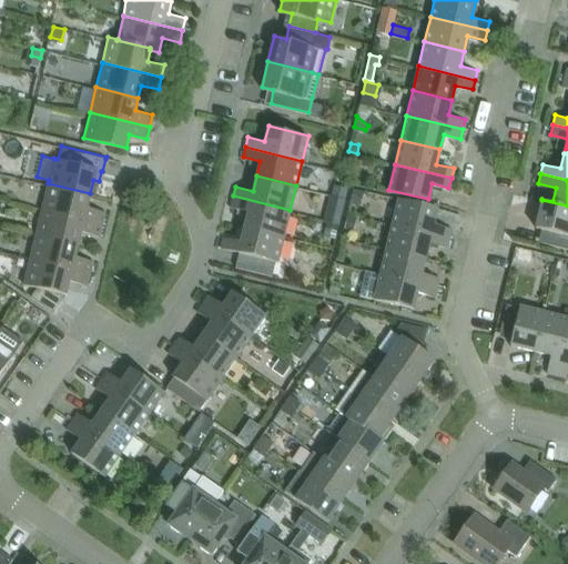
[(48,183),(41,208),(101,222),(104,210),(87,205),(90,193),(48,183)]
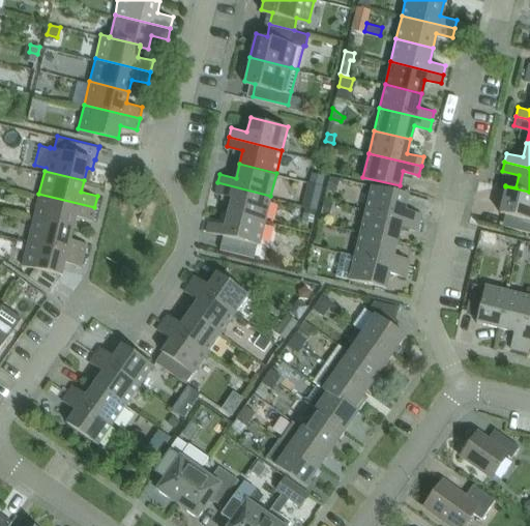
[(327,184),(335,186),(337,177),(329,175),(327,184)]
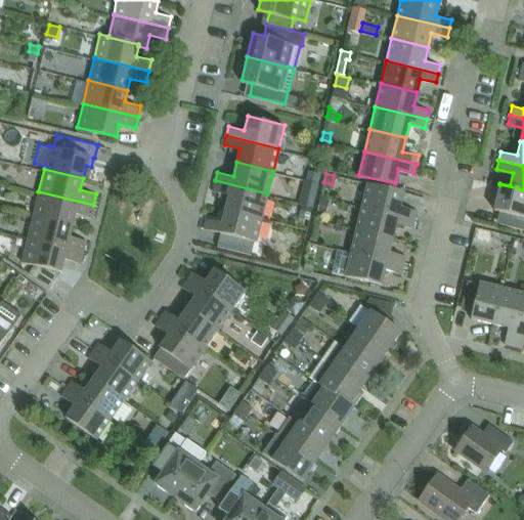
[(318,181),(317,181),(305,178),(303,187),(315,190),(318,181)]
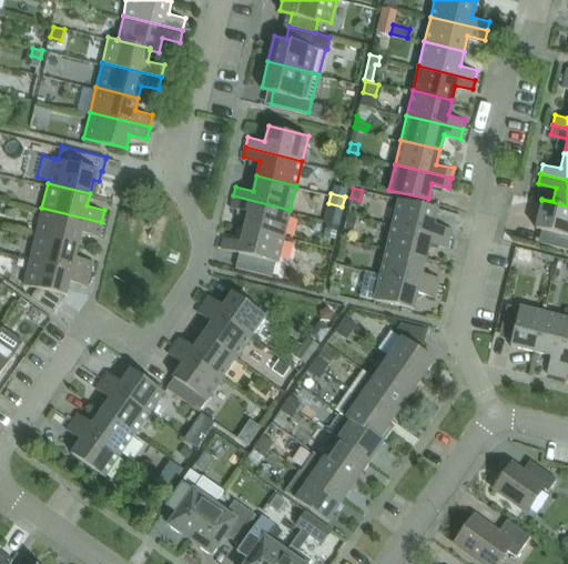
[(284,234),(290,210),(233,195),(231,205),(247,210),(244,224),(284,234)]
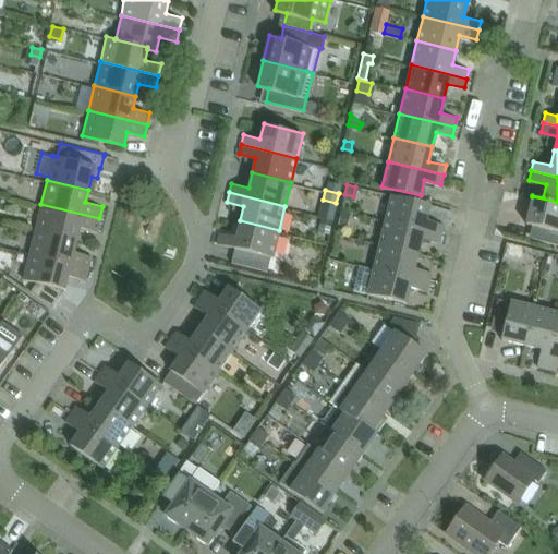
[(390,193),(385,218),(440,232),(443,223),(426,218),(429,203),(390,193)]
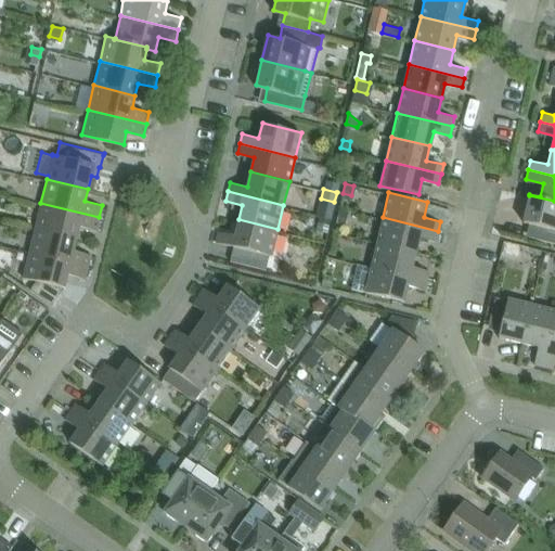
[(554,201),(529,195),(523,220),(534,223),(531,235),(554,241),(554,201)]
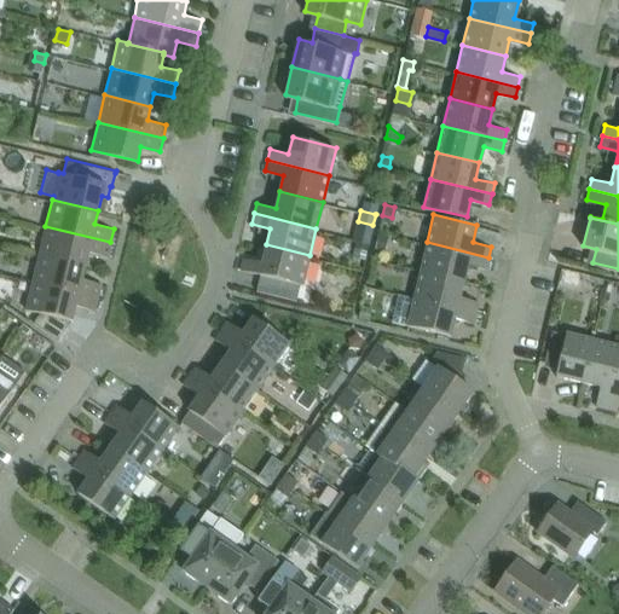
[(45,226),(39,253),(85,264),(88,250),(106,255),(110,242),(45,226)]
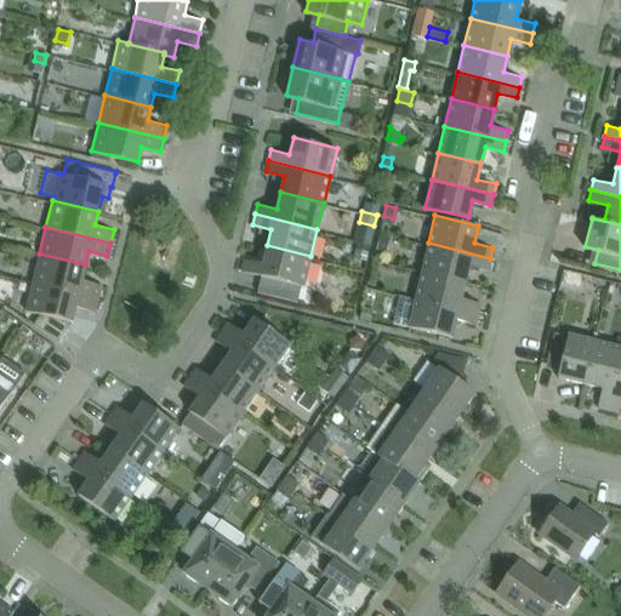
[(386,249),(389,235),(380,233),(376,246),(386,249)]
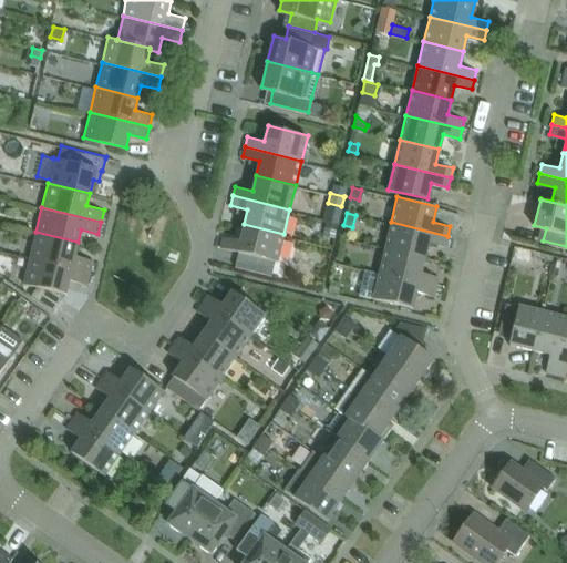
[(334,236),(338,219),(326,217),(325,218),(321,233),(334,236)]
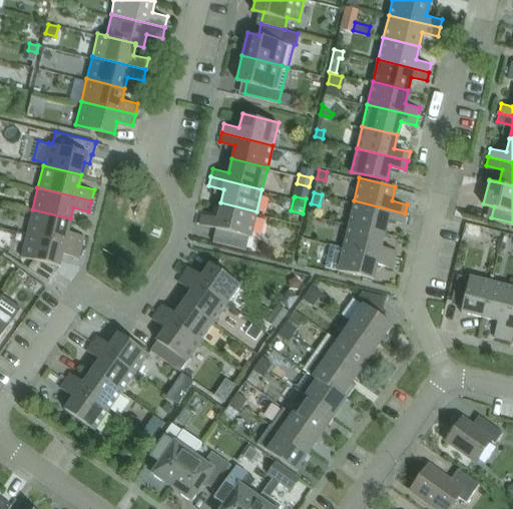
[(405,213),(354,200),(349,222),(384,231),(388,218),(403,221),(405,213)]
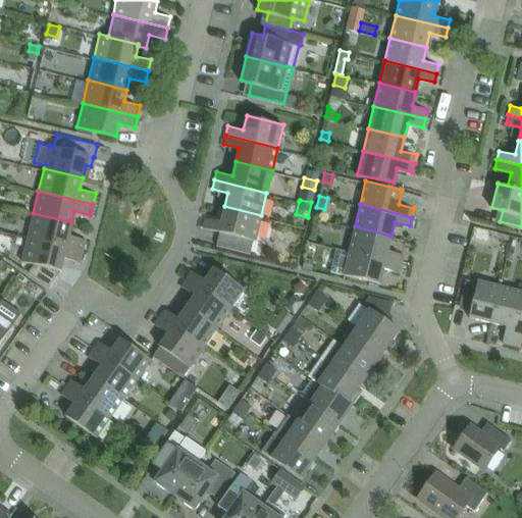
[(254,239),(255,239),(261,215),(224,206),(221,220),(205,216),(203,225),(219,229),(219,230),(216,244),(250,252),(254,239)]
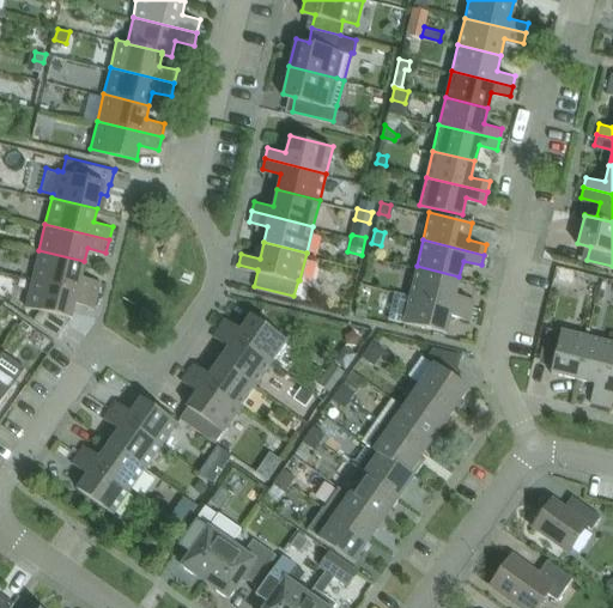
[(38,250),(32,277),(96,292),(99,279),(82,275),(84,261),(38,250)]
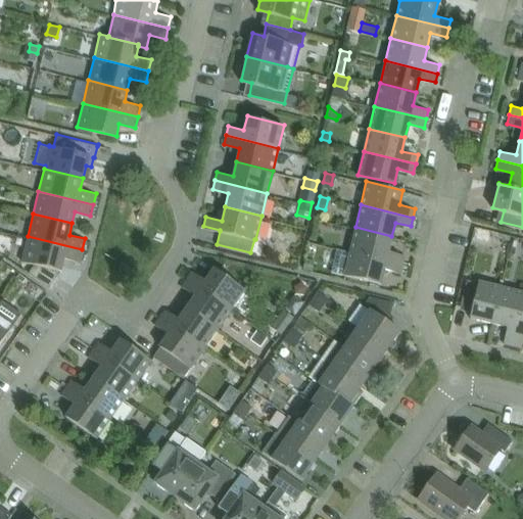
[(475,225),(475,226),(473,236),(488,240),(491,229),(475,225)]
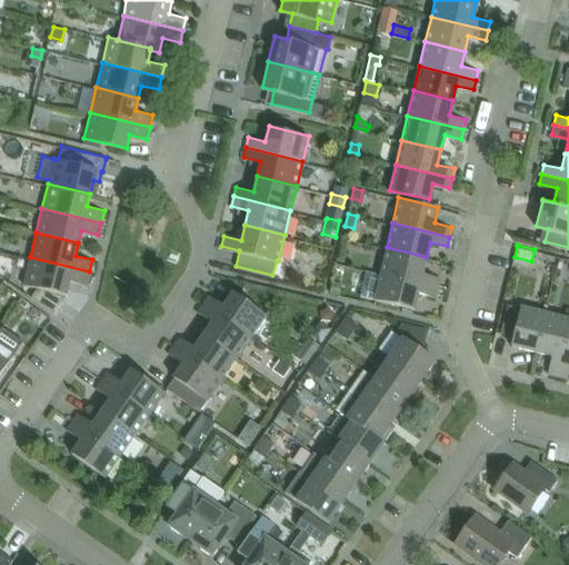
[(426,257),(387,247),(380,273),(438,286),(440,276),(422,271),(426,257)]
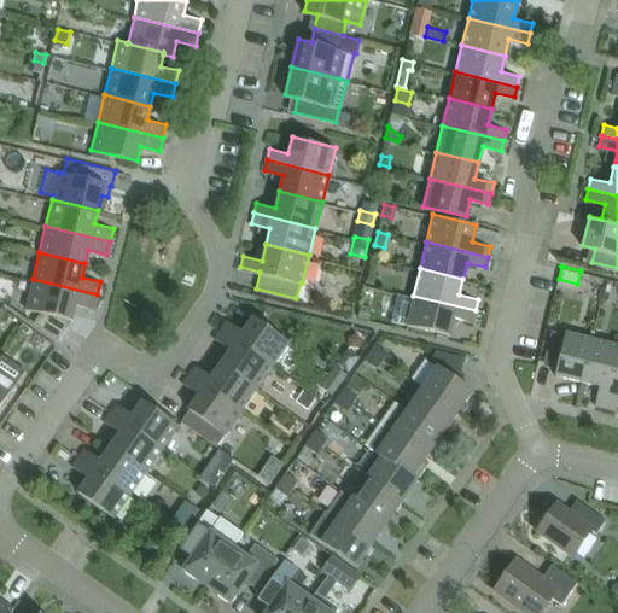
[(33,320),(58,338),(71,319),(75,304),(94,308),(97,295),(33,279),(25,307),(40,310),(33,320)]
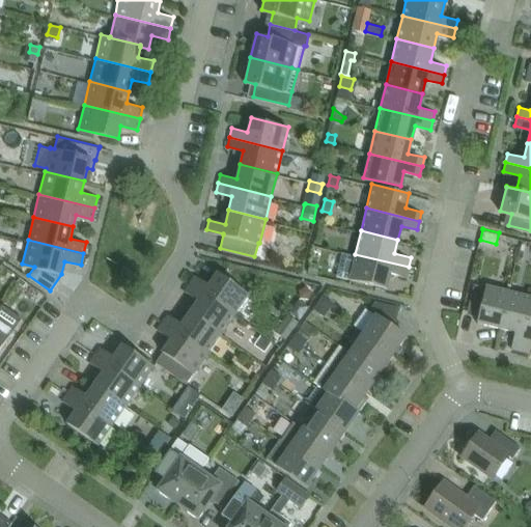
[(341,251),(336,274),(350,277),(350,278),(387,286),(390,272),(407,276),(409,267),(355,254),(341,251)]
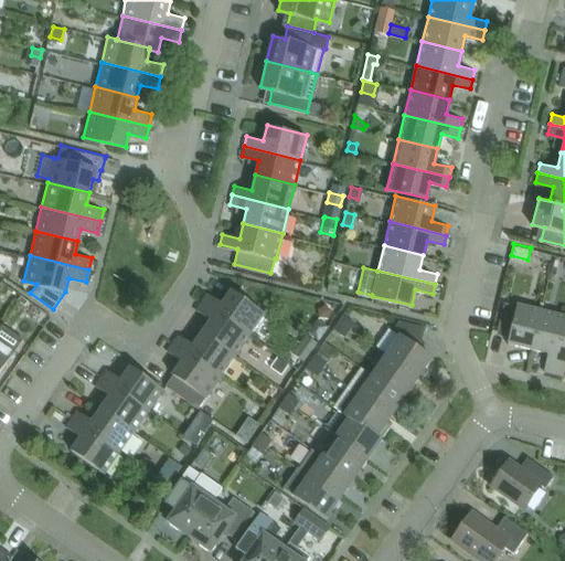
[(330,277),(328,287),(337,289),(339,279),(330,277)]
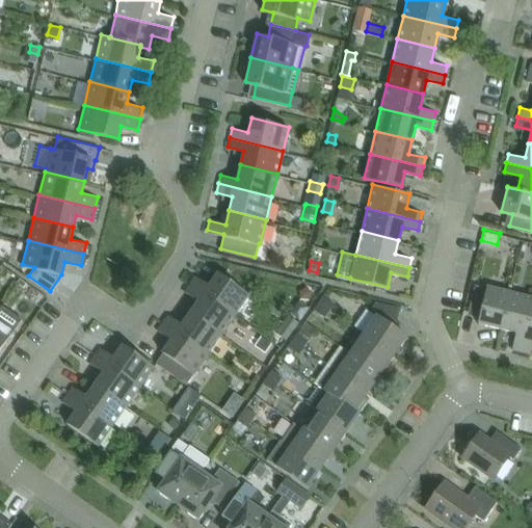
[(195,274),(190,283),(235,314),(249,293),(217,271),(209,284),(195,274)]
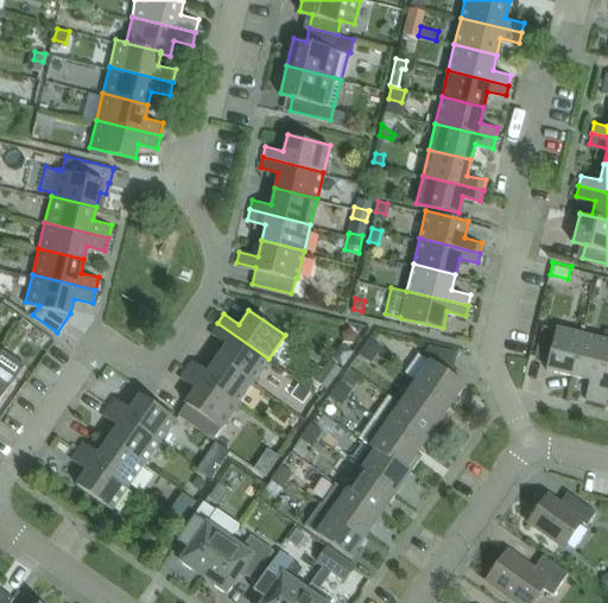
[(31,322),(24,317),(20,322),(27,327),(31,322)]
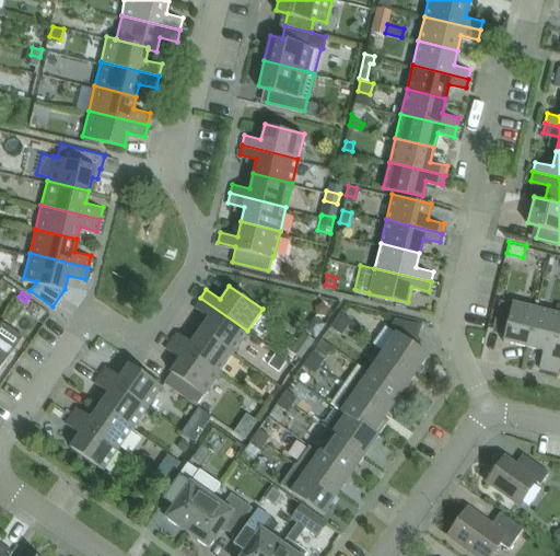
[(247,331),(200,298),(195,305),(209,315),(200,328),(233,350),(247,331)]
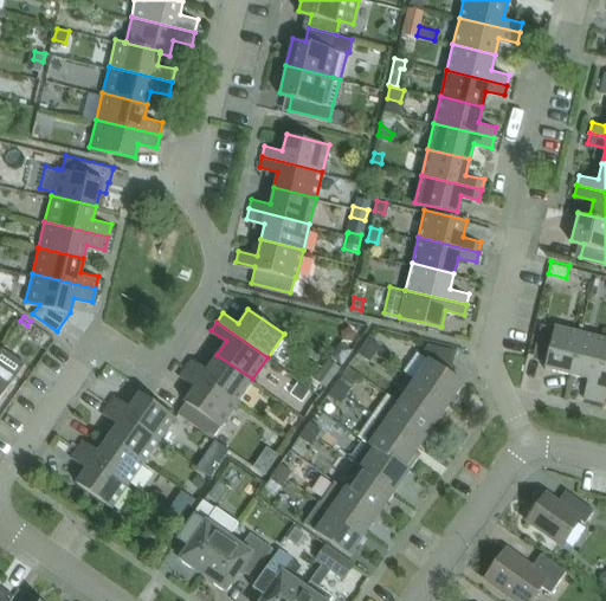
[(571,373),(581,330),(554,323),(554,325),(540,322),(533,349),(547,353),(543,366),(571,373)]
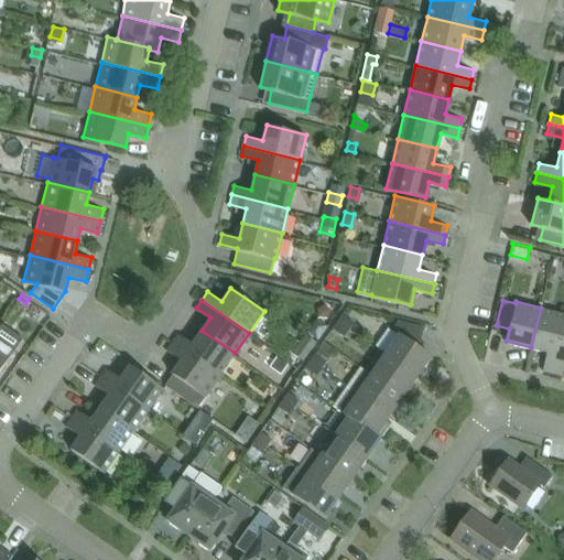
[(324,302),(316,307),(318,315),(327,316),(331,309),(324,302)]
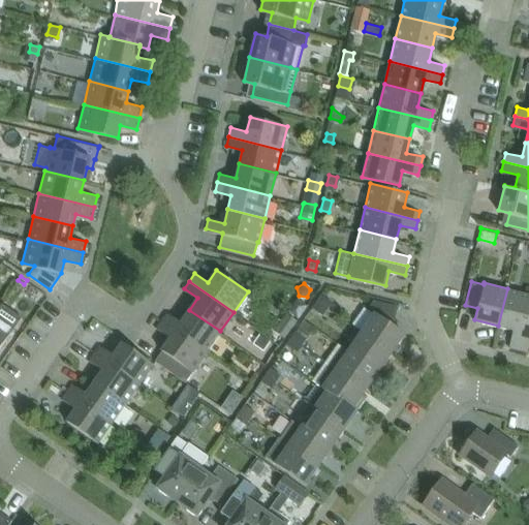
[(528,300),(528,294),(507,288),(498,326),(512,329),(508,345),(518,347),(528,300)]
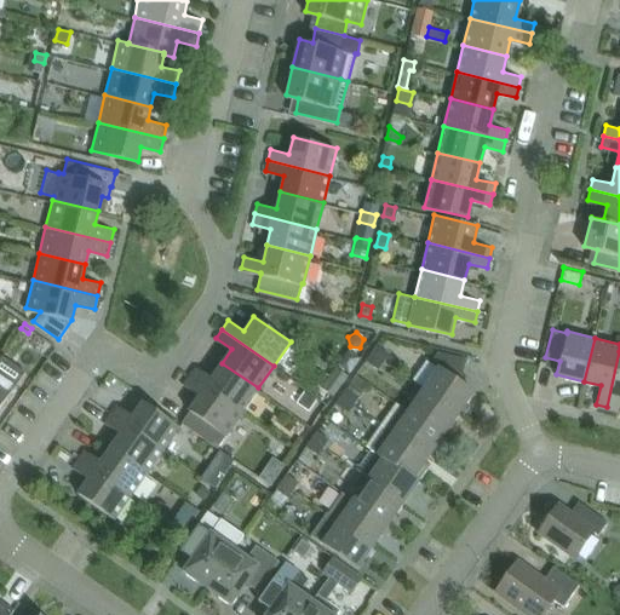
[(383,360),(389,352),(375,344),(371,351),(383,360)]
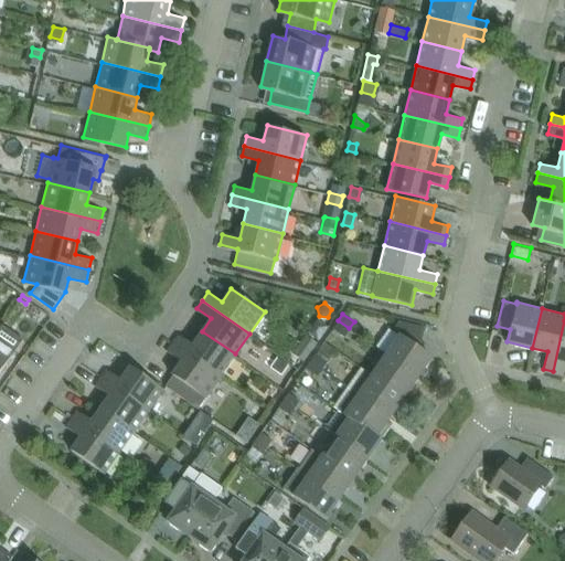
[(400,334),(385,353),(417,376),(432,356),(417,345),(420,340),(425,326),(398,319),(392,328),(400,334)]
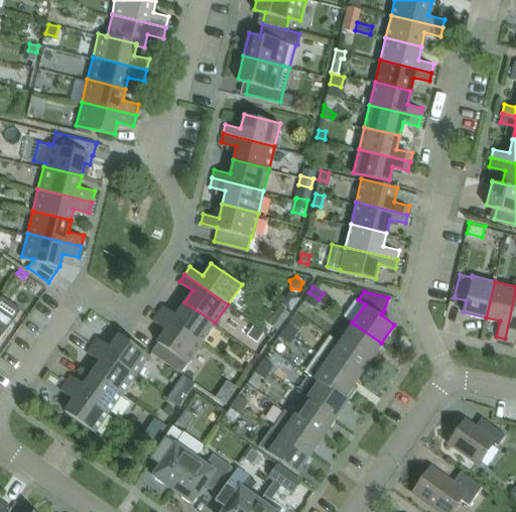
[(318,299),(308,292),(303,298),(304,299),(314,306),(318,299)]
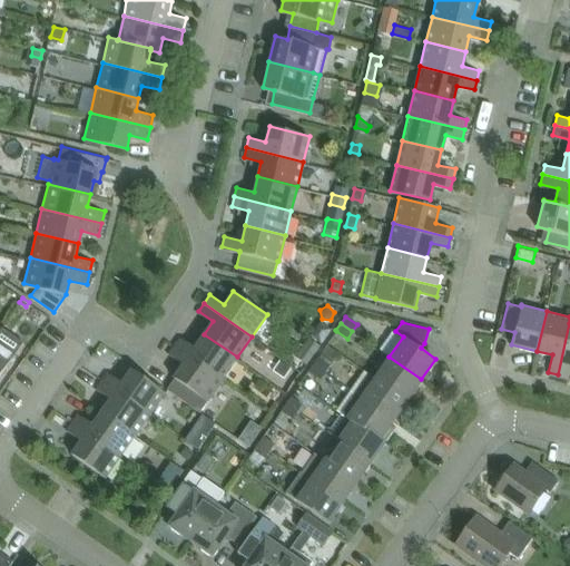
[(569,323),(558,374),(567,377),(569,364),(569,323)]
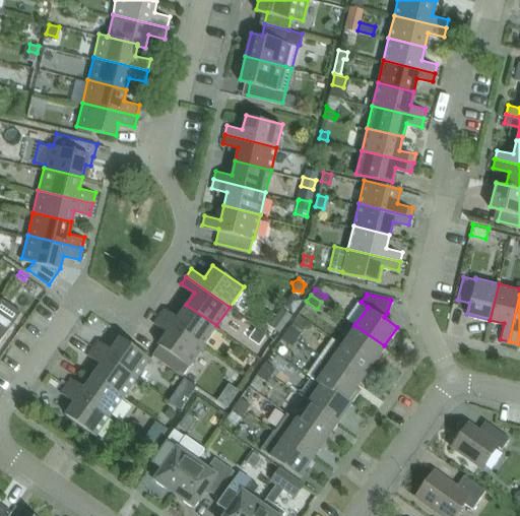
[(159,314),(203,344),(216,325),(186,305),(178,316),(165,307),(159,314)]
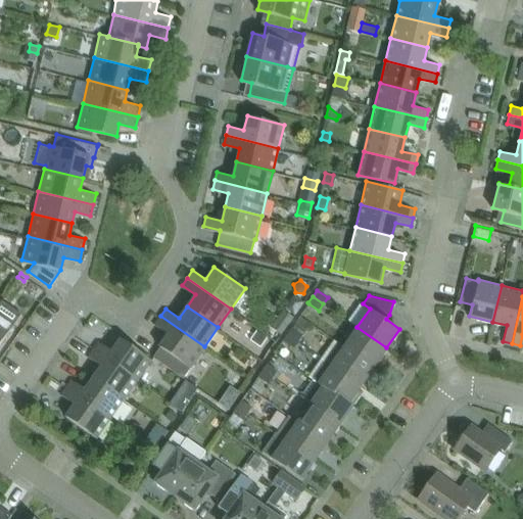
[(283,308),(272,324),(281,331),(293,315),(283,308)]
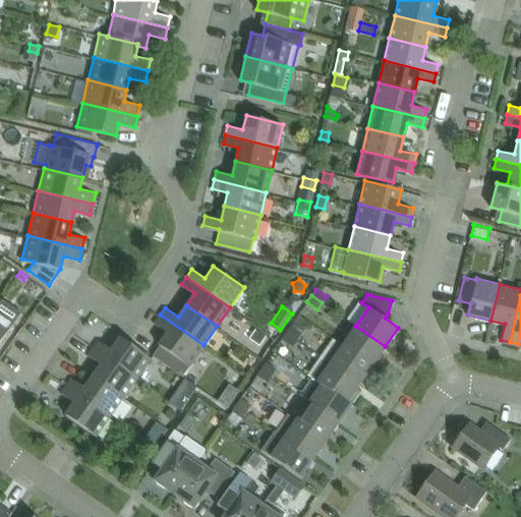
[(0,340),(14,321),(0,310),(0,340)]
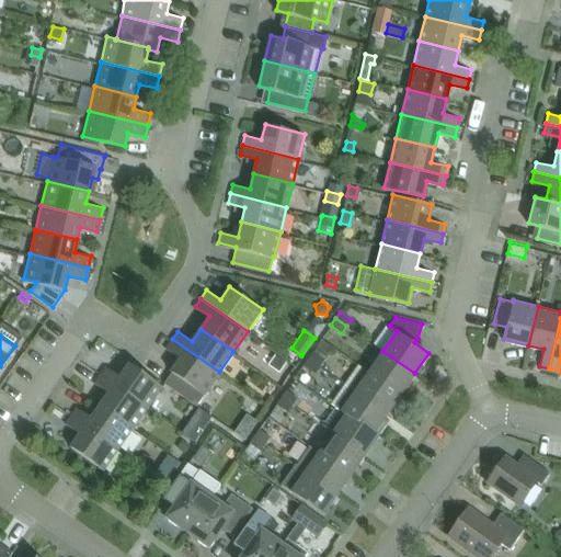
[(197,405),(205,394),(219,372),(172,339),(167,348),(181,357),(172,371),(172,372),(164,382),(197,405)]
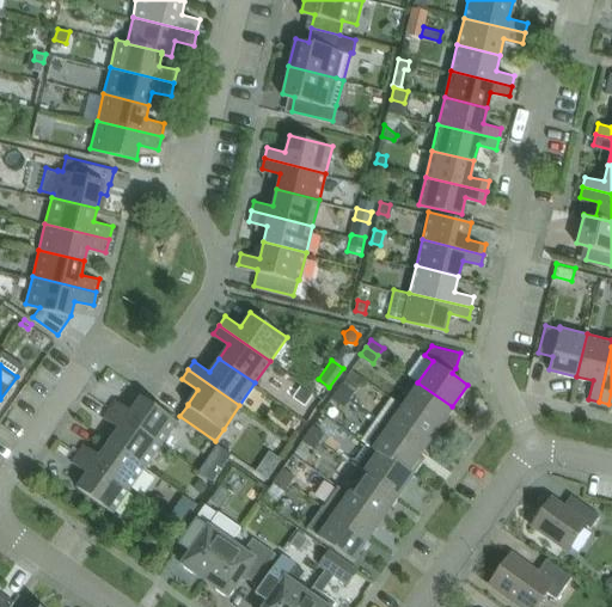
[(336,388),(348,397),(354,390),(342,381),(336,388)]
